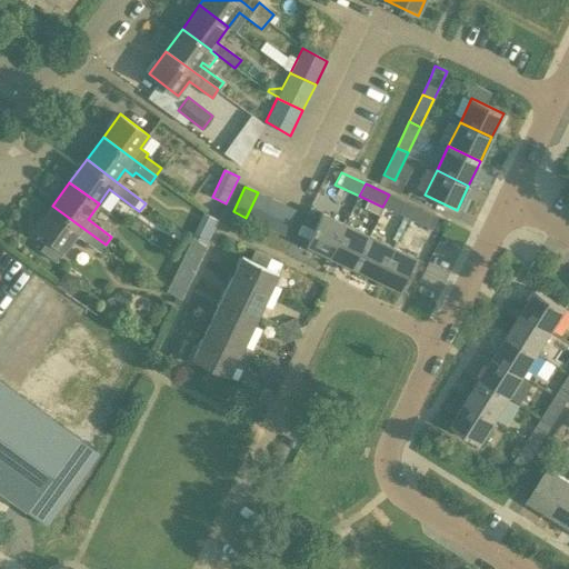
[(258,192),(246,218),(259,223),(270,199),(258,192)]
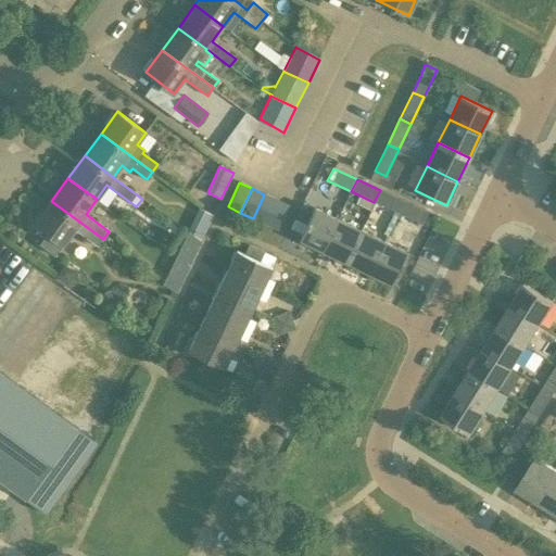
[(403,201),(380,190),(374,202),(397,214),(403,201)]
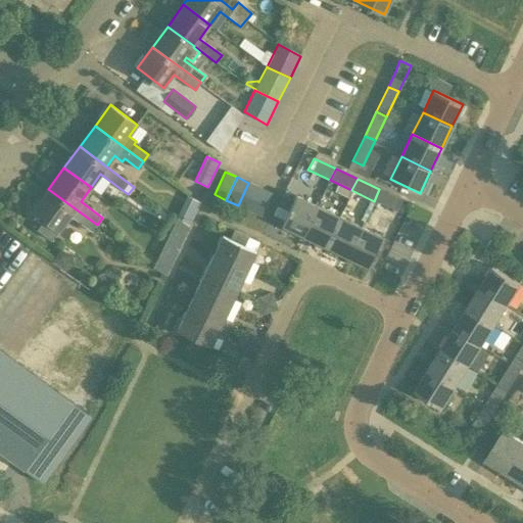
[(248,183),(238,205),(249,210),(259,188),(248,183)]
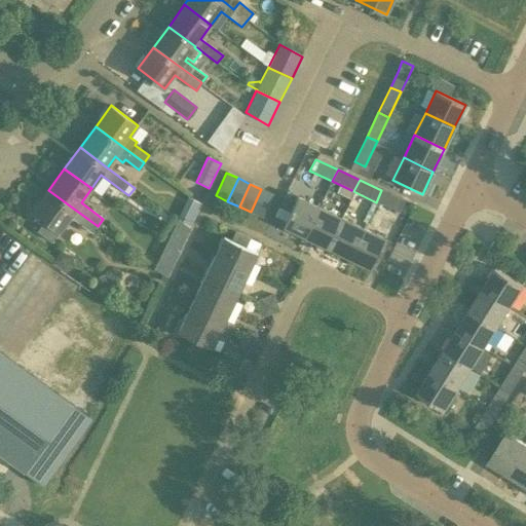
[(261,189),(251,212),(262,218),(273,194),(261,189)]
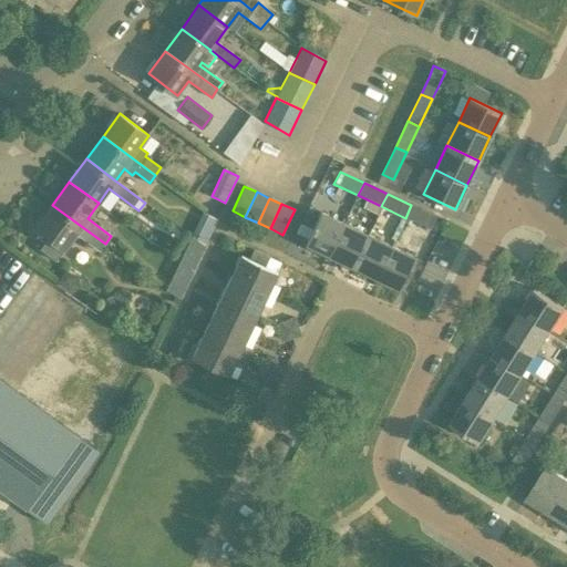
[(105,244),(52,205),(35,227),(48,237),(40,249),(55,260),(64,248),(64,249),(75,234),(100,251),(105,244)]
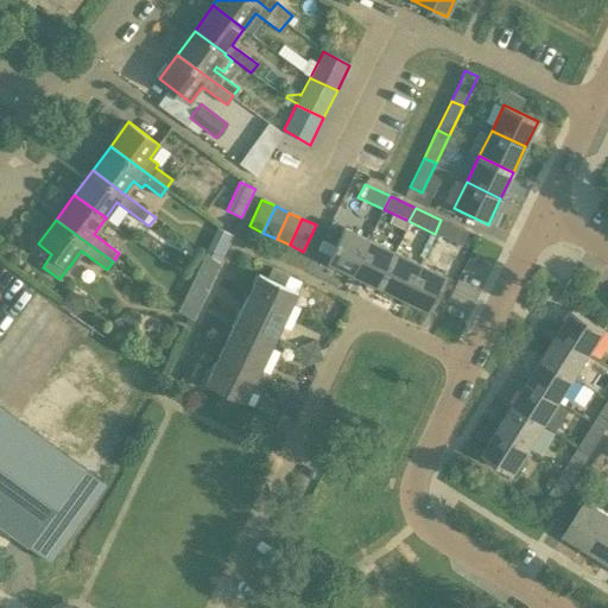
[(441,220),(435,234),(461,246),(468,233),(441,220)]
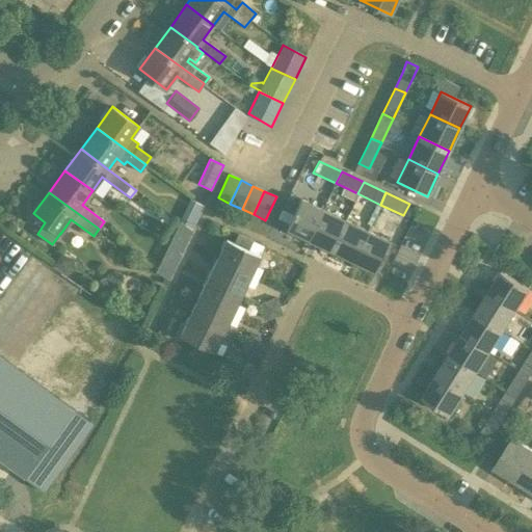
[(189,197),(155,271),(169,277),(204,204),(189,197)]
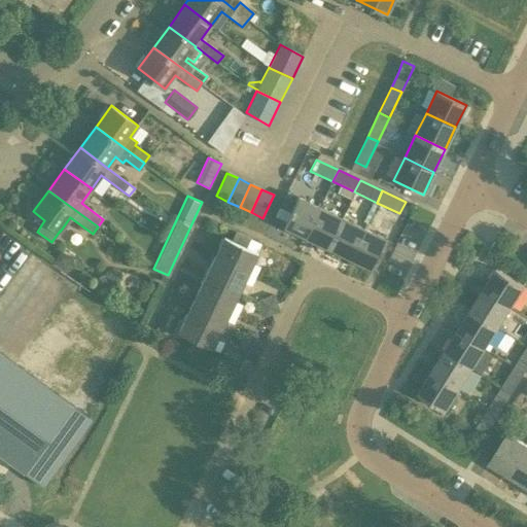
[(306,238),(320,209),(297,198),(284,227),(306,238)]
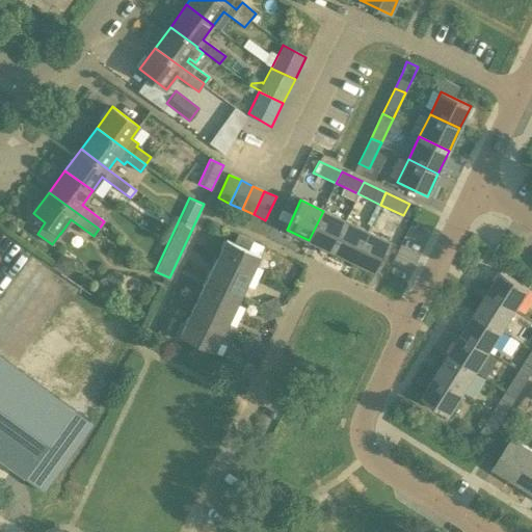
[(346,221),(323,211),(309,240),(331,251),(346,221)]
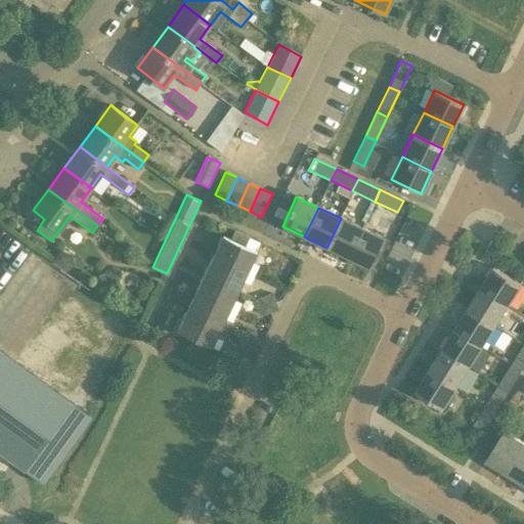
[(341,218),(326,248),(349,258),(362,228),(341,218)]
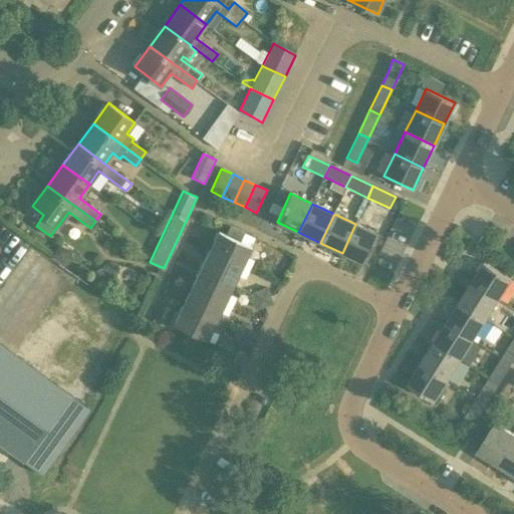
[(377,235),(355,224),(342,253),(364,263),(377,235)]
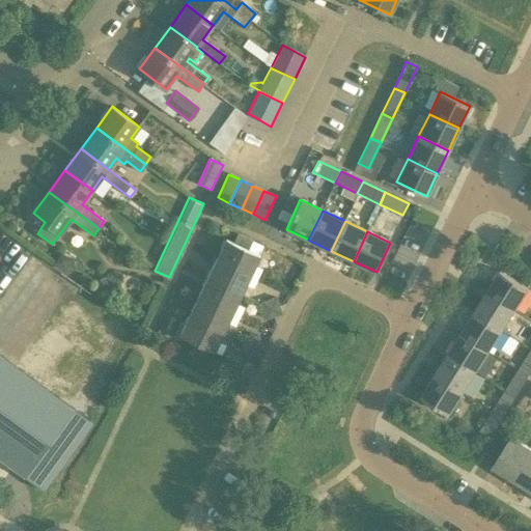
[(225,239),(216,258),(257,278),(262,269),(255,266),(259,255),(258,254),(262,246),(238,233),(232,243),(225,239)]
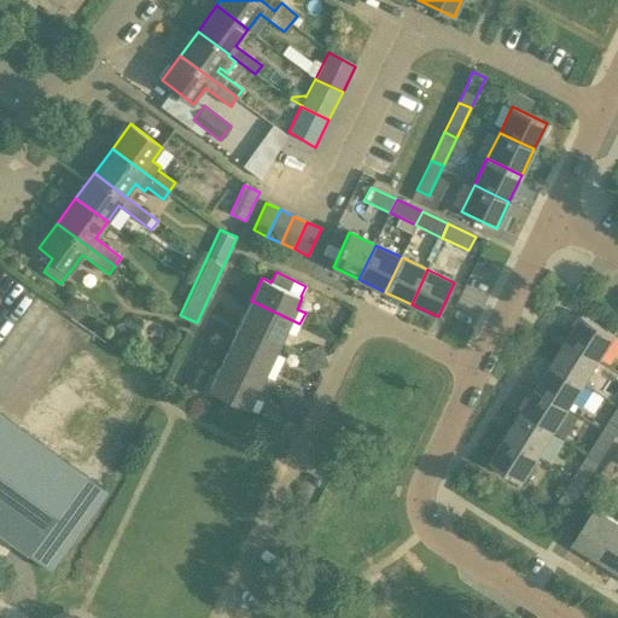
[(251,301),(240,324),(280,343),(286,331),(295,334),(299,324),(251,301)]
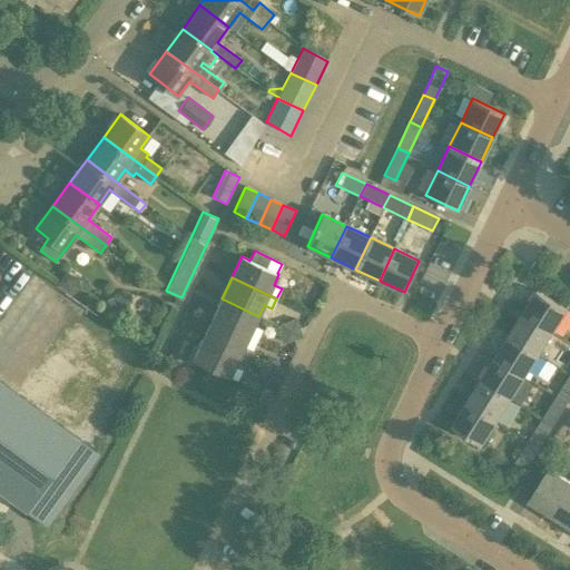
[(538,291),(523,313),(553,333),(568,310),(538,291)]
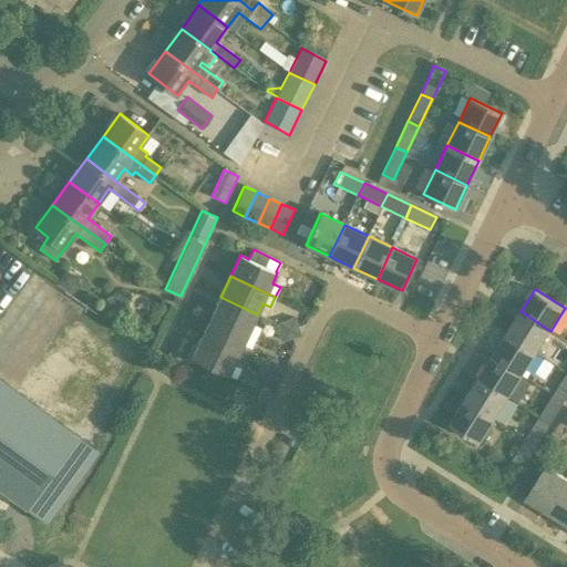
[(257,315),(220,297),(210,317),(255,339),(260,328),(253,325),(257,315)]
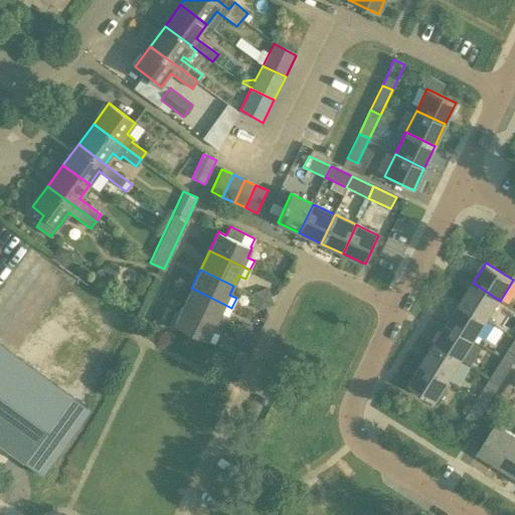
[(500,301),(473,283),(460,304),(487,321),(500,301)]
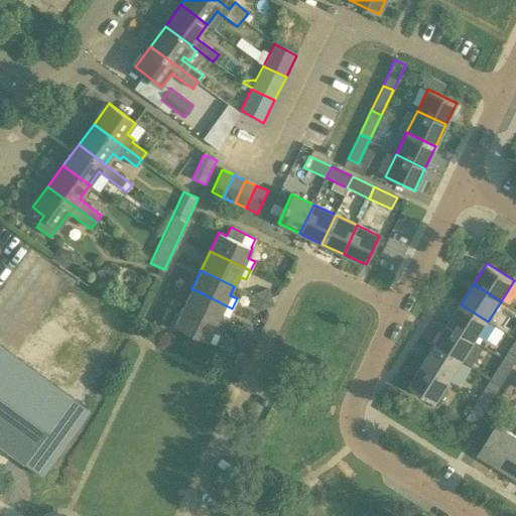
[(191,288),(182,307),(216,324),(221,313),(228,316),(232,308),(191,288)]
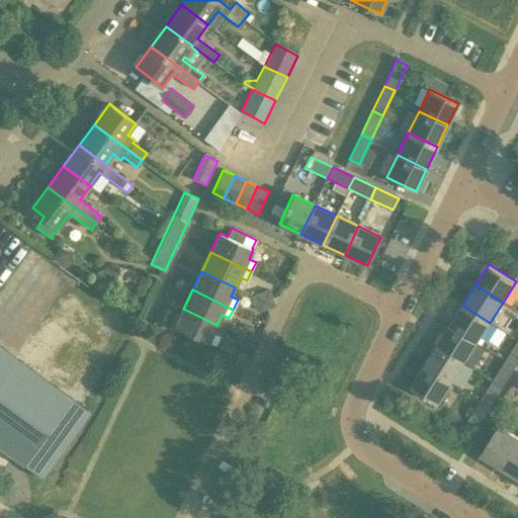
[(269,289),(253,294),(255,303),(272,297),(269,289)]
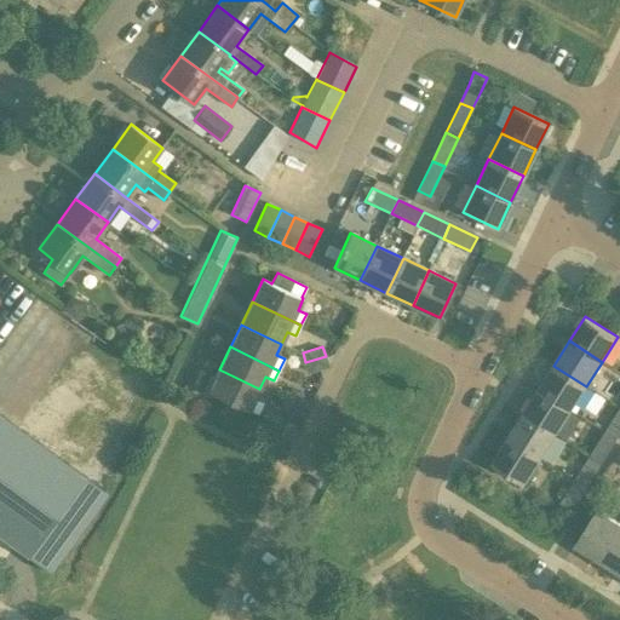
[(326,356),(305,362),(309,373),(329,366),(326,356)]
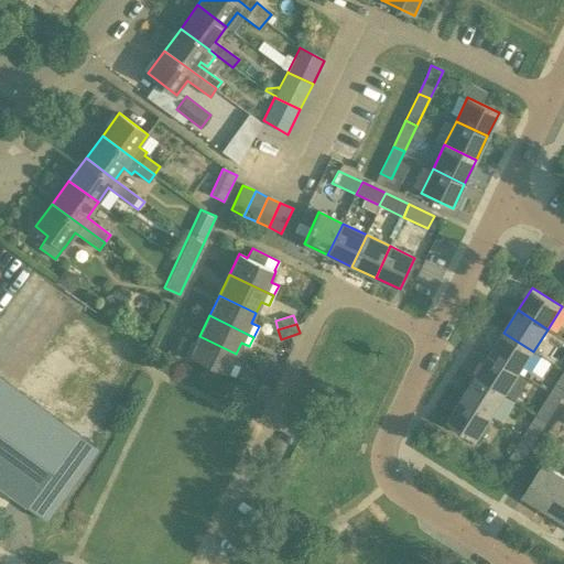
[(533,351),(503,333),(489,355),(519,373),(533,351)]
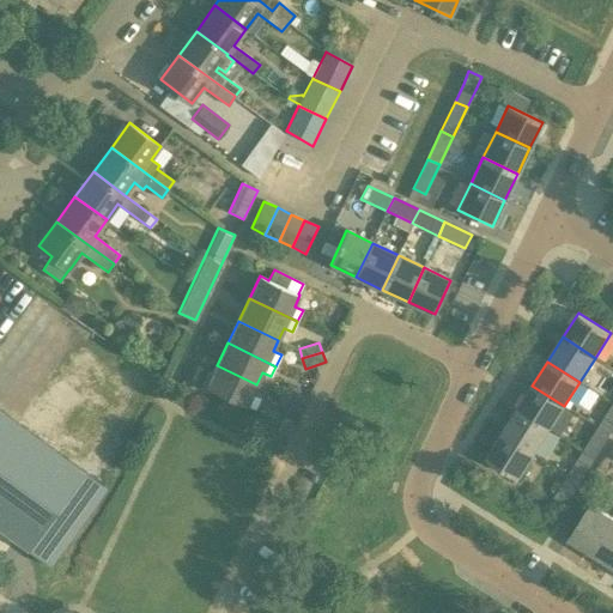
[(256,384),(217,365),(206,388),(246,407),(247,406),(256,410),(261,399),(252,395),(256,384)]
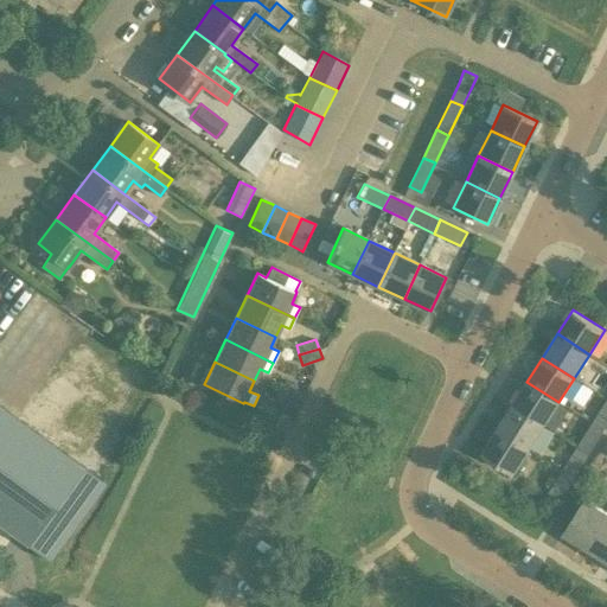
[(526,382),(511,406),(543,426),(558,402),(526,382)]
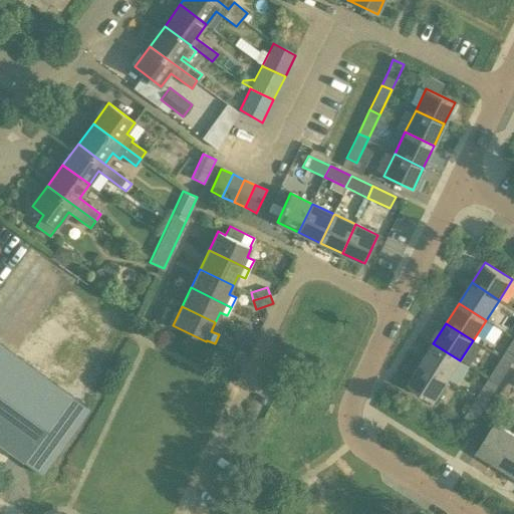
[(250,324),(233,329),(236,337),(253,332),(250,324)]
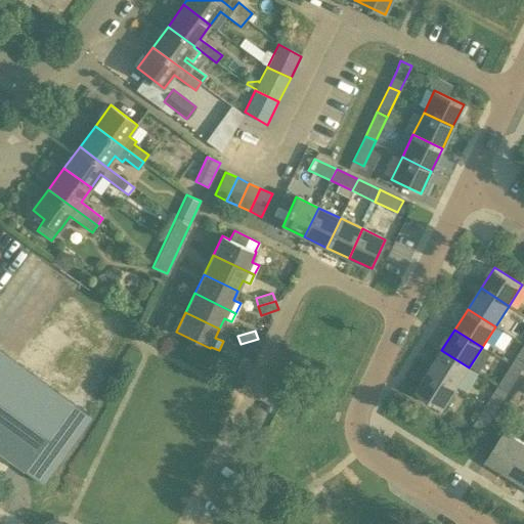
[(258,339),(241,344),(243,352),(260,347),(258,339)]
